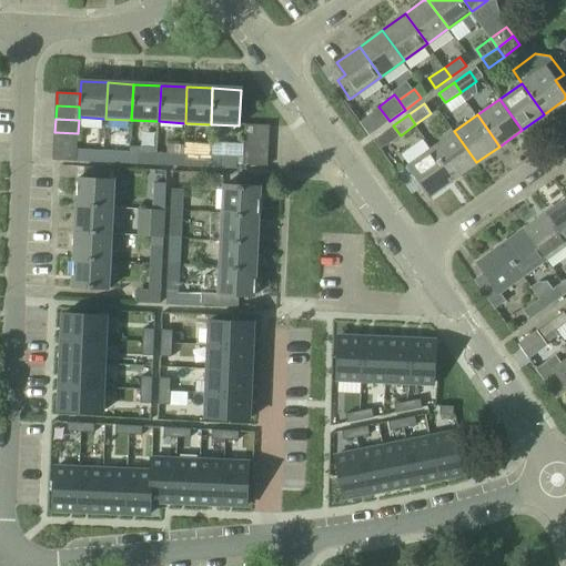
[(244,139),(268,140),(269,127),(245,125),(244,139)]
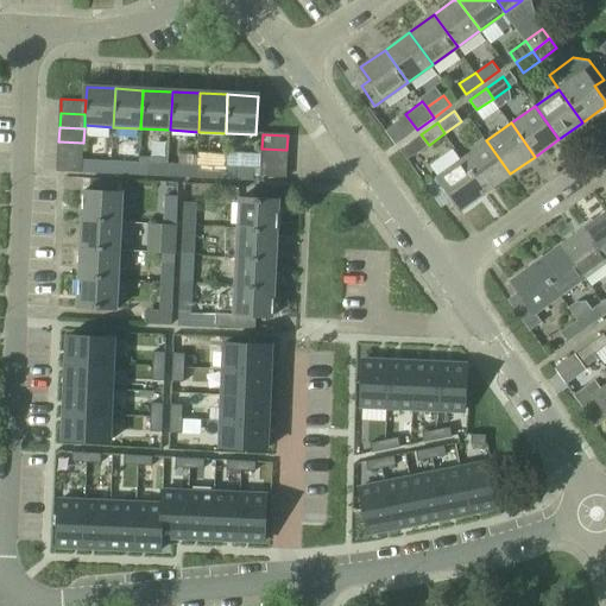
[(510,174),(486,140),(462,158),(486,191),(510,174)]
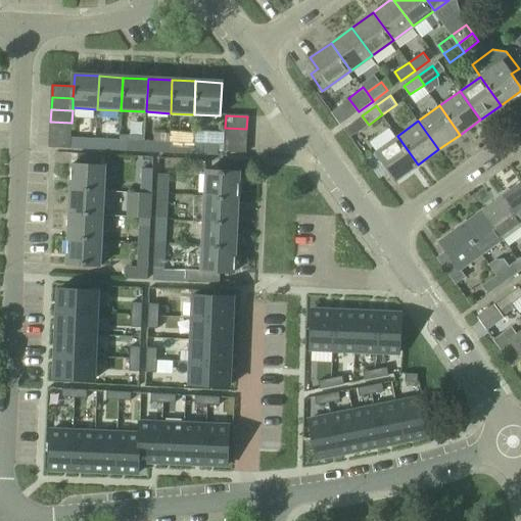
[(50,135),(70,136),(72,123),(50,122),(50,135)]
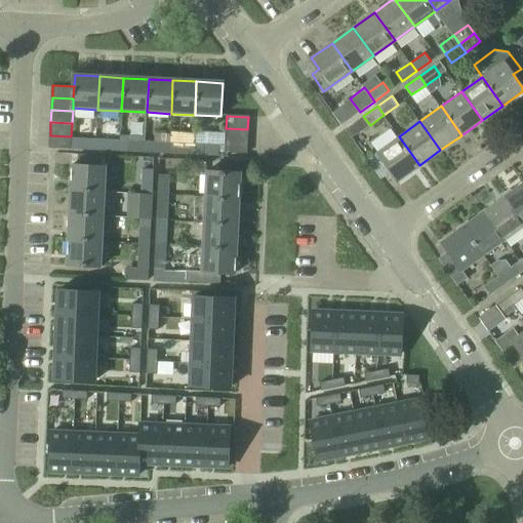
[(247,129),(226,128),(225,141),(247,142),(247,129)]
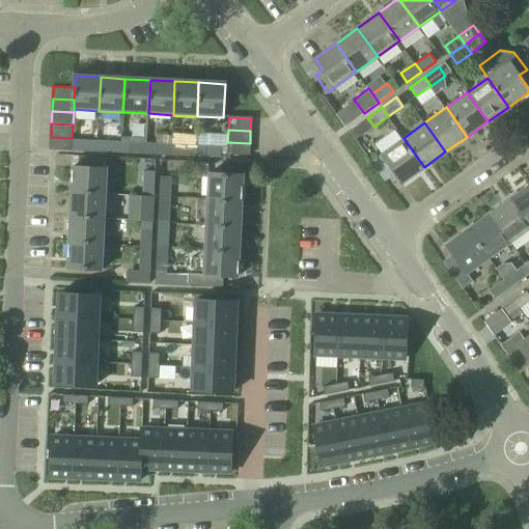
[(156,133),(156,142),(172,143),(172,134),(156,133)]
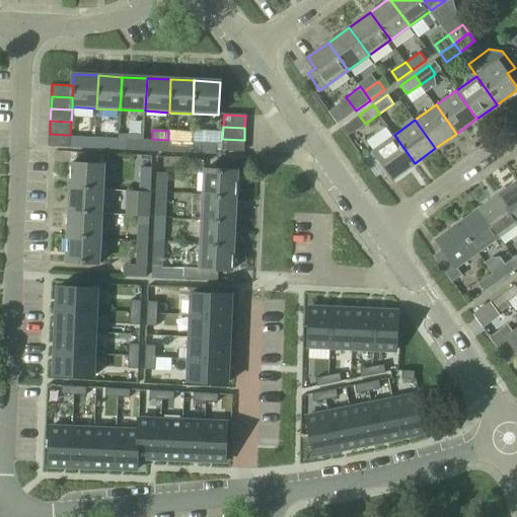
[(70,135),(50,134),(49,146),(69,147),(70,135)]
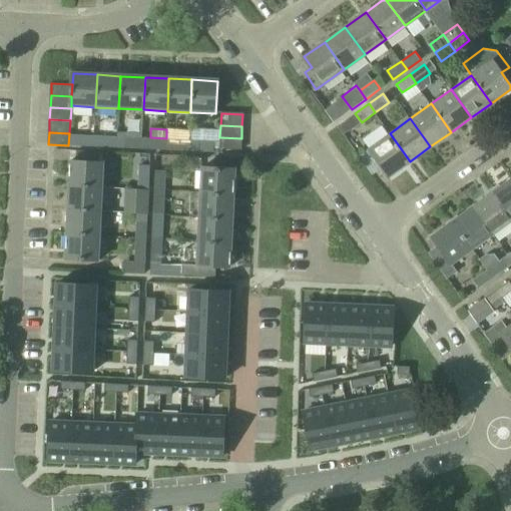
[(410,161),(390,133),(369,148),(389,176),(410,161)]
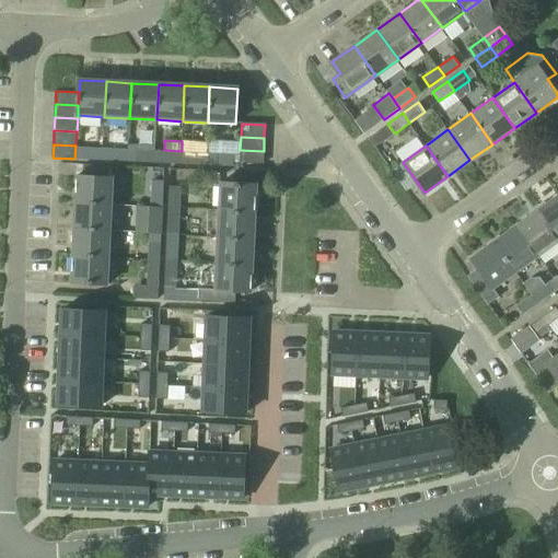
[(81,159),(103,160),(103,148),(82,147),(81,159)]
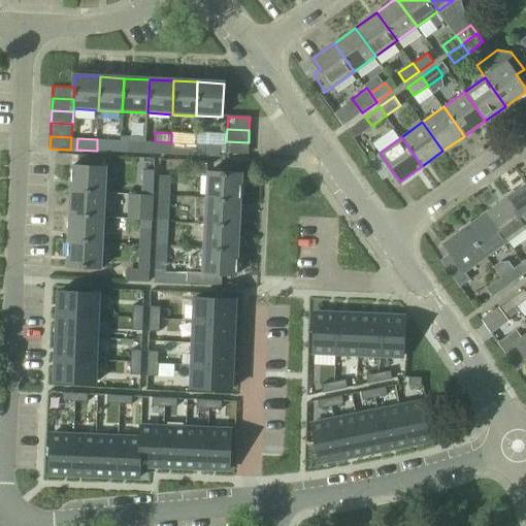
[(101,151),(122,152),(122,140),(102,139),(101,151)]
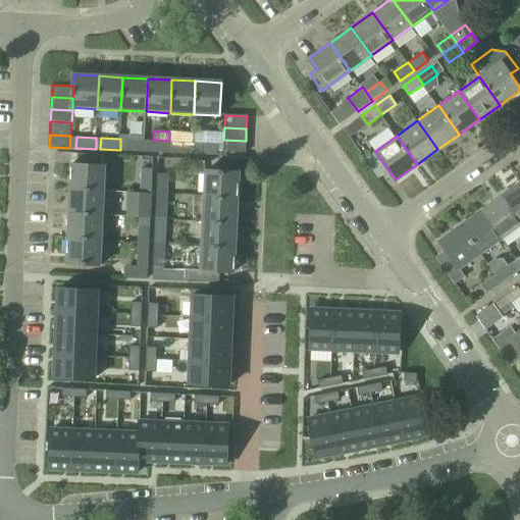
[(124,150),(145,151),(145,140),(125,139),(124,150)]
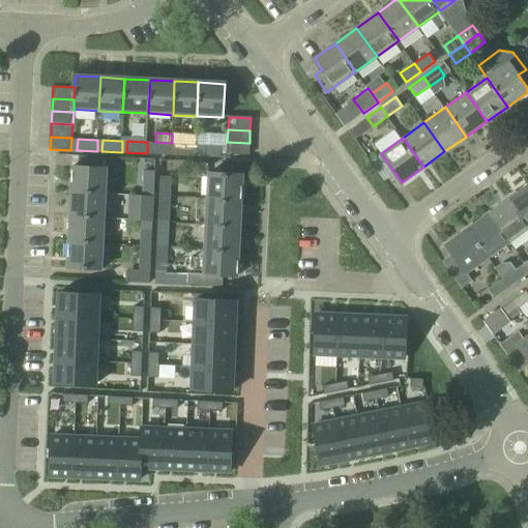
[(172,143),(155,142),(151,142),(150,153),(171,154),(172,143)]
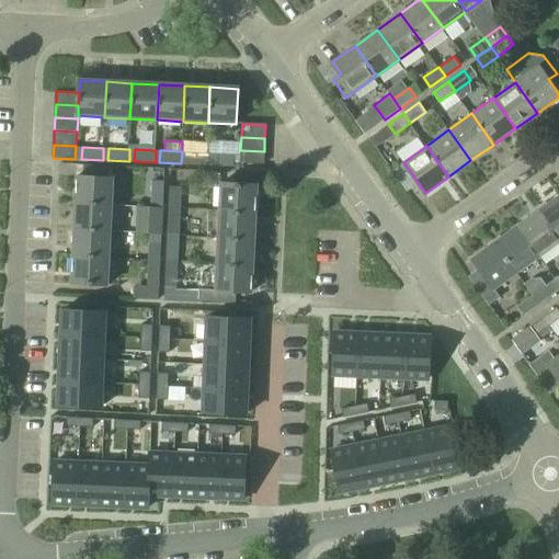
[(264,151),(240,150),(239,163),(263,164),(264,151)]
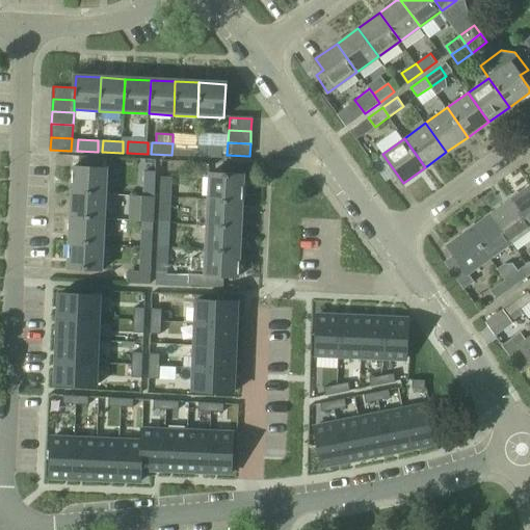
[(193,144),(182,143),(178,143),(177,155),(197,156),(197,144),(193,144)]
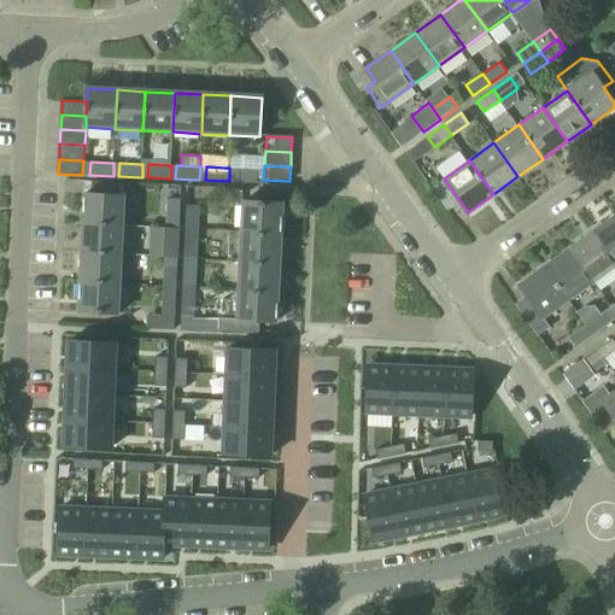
[(234,181),(258,182),(258,169),(235,168),(234,181)]
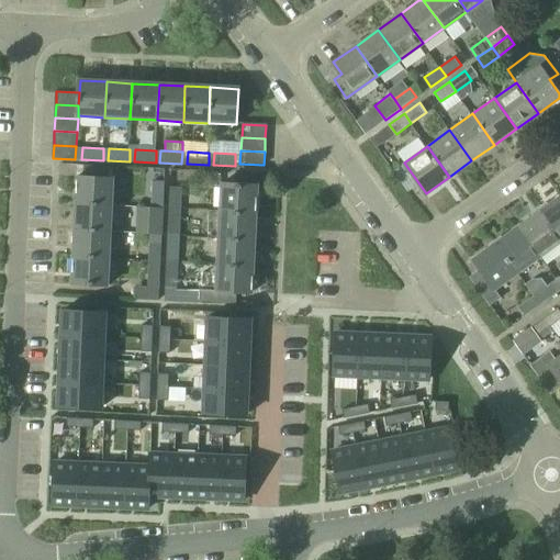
[(77,176),(76,202),(112,204),(113,177),(109,177),(84,176),(77,176)]
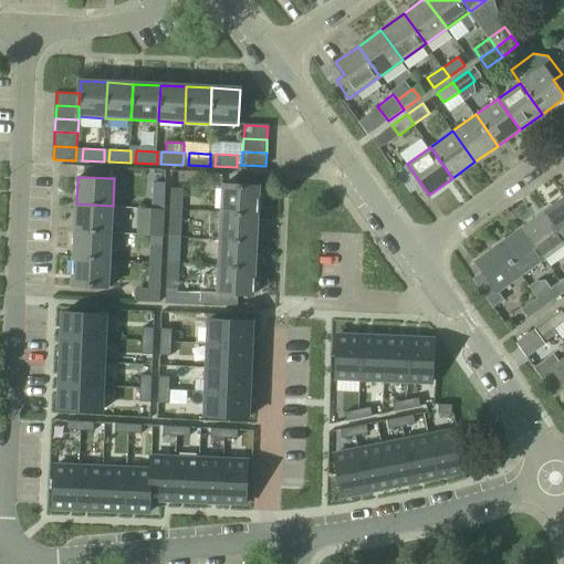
[(154,204),(166,204),(167,181),(155,181),(154,204)]
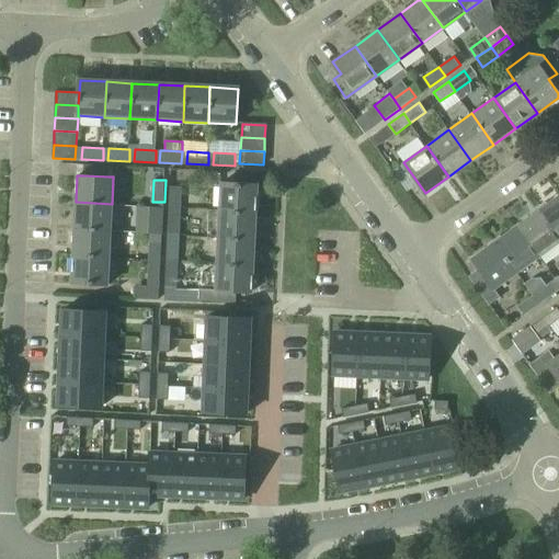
[(221,182),(220,208),(257,210),(258,183),(221,182)]
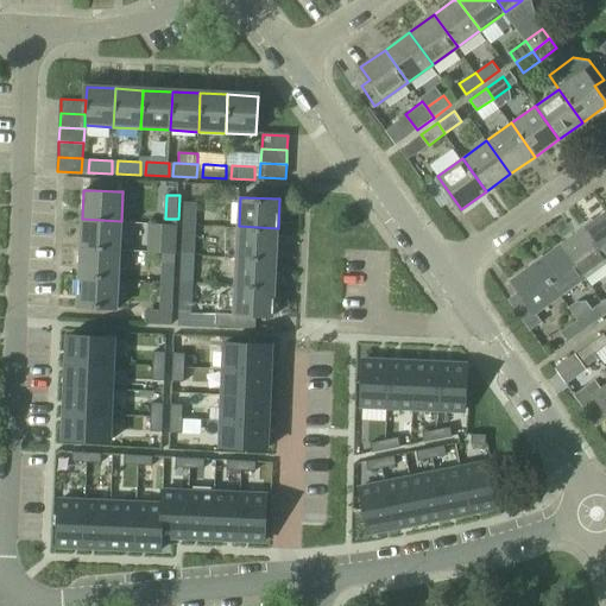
[(183,225),(196,225),(197,201),(184,201),(183,225)]
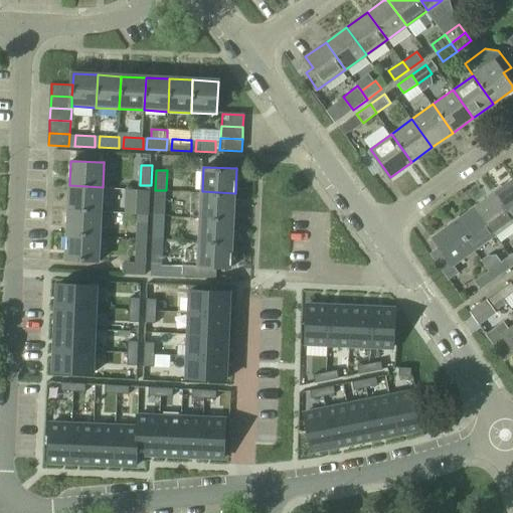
[(512,178),(494,192),(512,217),(512,178)]
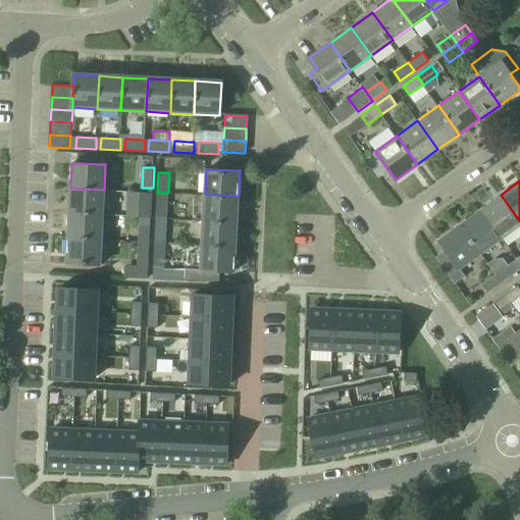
[(70,188),(69,213),(103,214),(104,190),(70,188)]
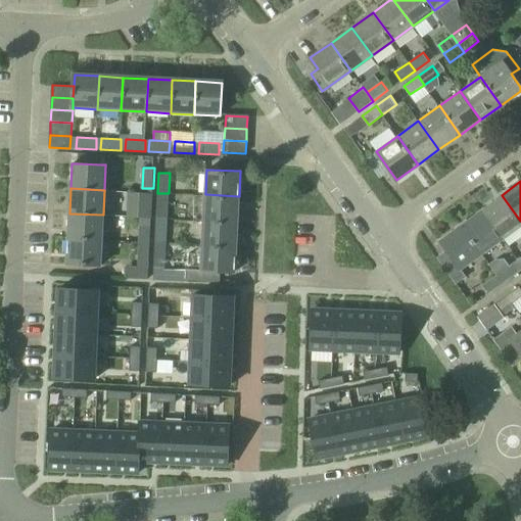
[(140,211),(151,212),(152,192),(141,191),(140,211)]
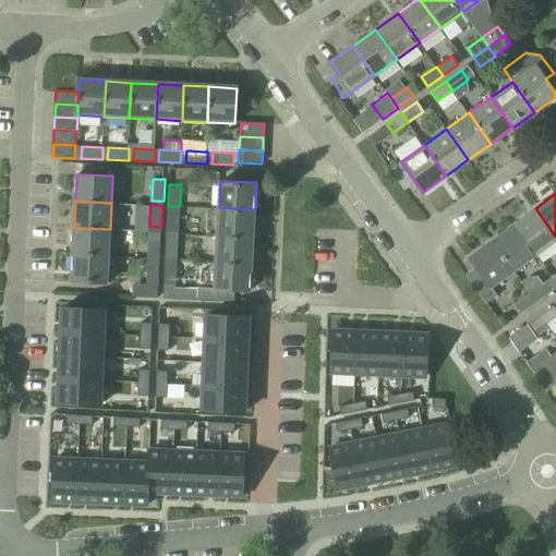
[(219,207),(217,234),(254,236),(255,209),(219,207)]
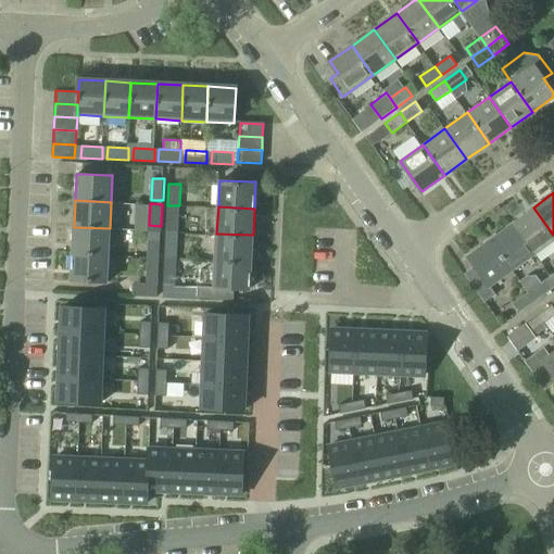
[(533,208),(512,223),(534,253),(553,239),(553,235),(533,208)]
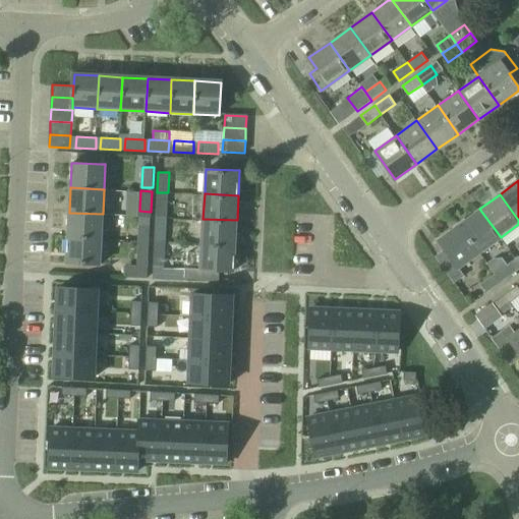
[(156,216),(167,217),(168,196),(157,196),(156,216)]
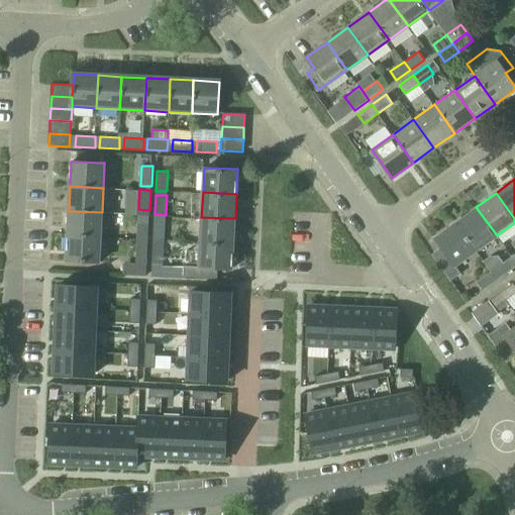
[(455,222),(476,250),(497,235),(476,207),(455,222)]
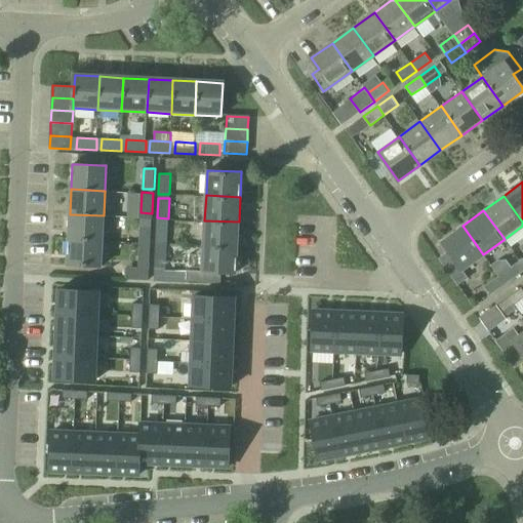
[(70,214),(69,239),(103,241),(104,215),(70,214)]
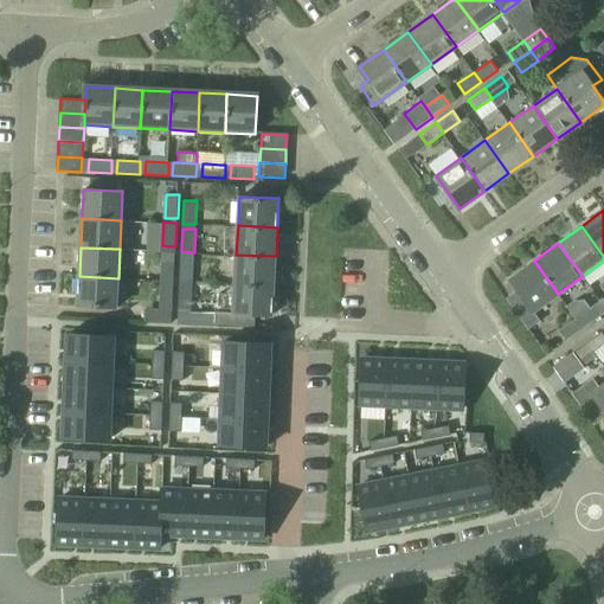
[(161,274),(174,275),(175,251),(162,250),(161,274)]
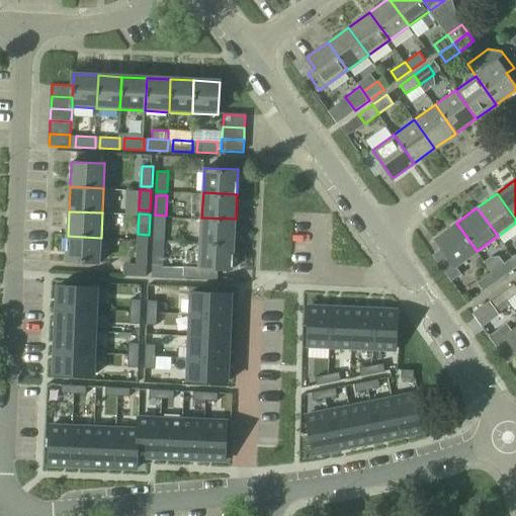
[(201,218),(200,242),(234,244),(236,219),(201,218)]
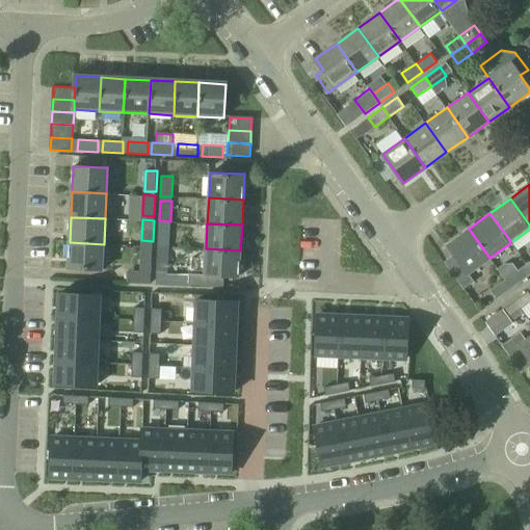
[(159,226),(158,246),(168,247),(169,226),(159,226)]
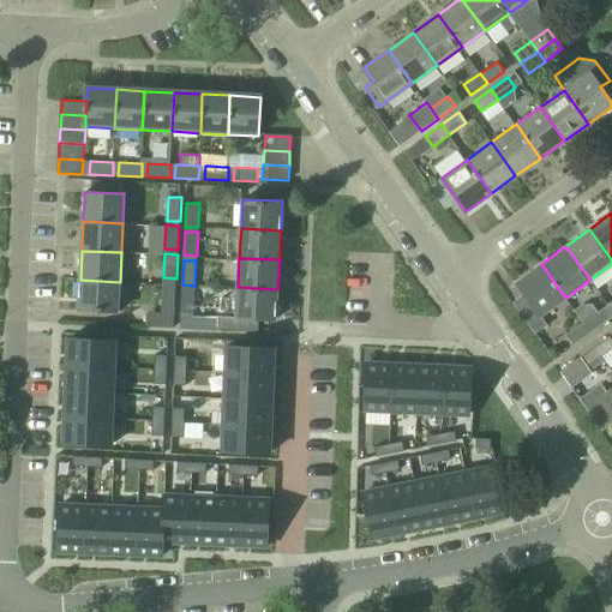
[(565,298),(541,264),(516,281),(525,293),(513,301),(535,333),(547,324),(540,315),(565,298)]
